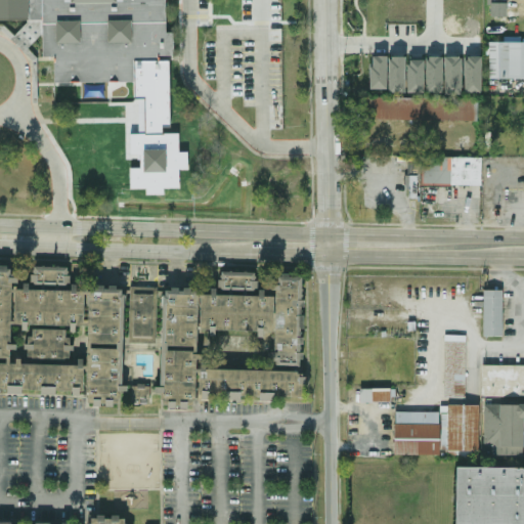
[(169,0),(169,33),(176,33),(176,53),(160,53),(160,60),(135,60),(135,81),(56,81),(56,60),(56,55),(45,55),(45,35),(45,19),(30,19),(0,19),(0,0),(169,0)]
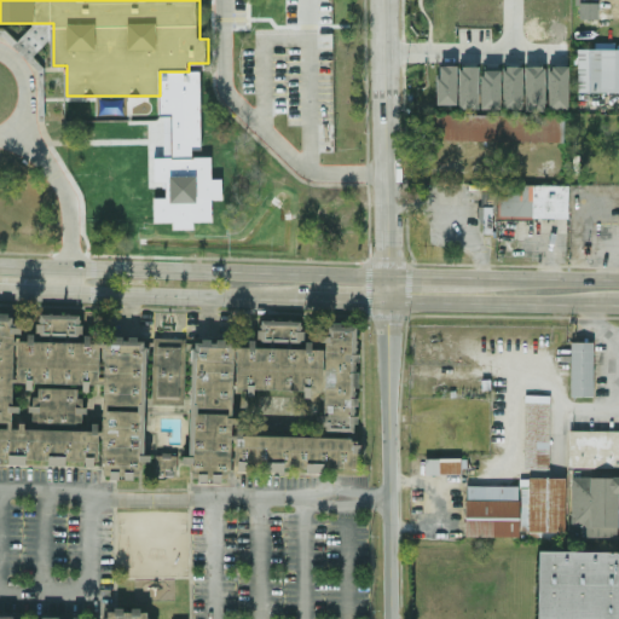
[(0,36),(5,36),(40,70),(42,121),(45,121),(48,121),(47,100),(47,71),(47,68),(35,57),(50,41),(53,41),(53,23),(35,23),(35,25),(19,41),(7,30),(0,30),(0,36)]
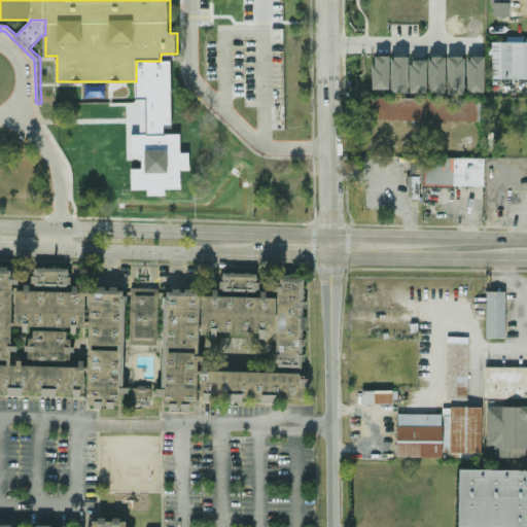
[(492,79),(526,78),(526,42),(491,43),(492,79)]
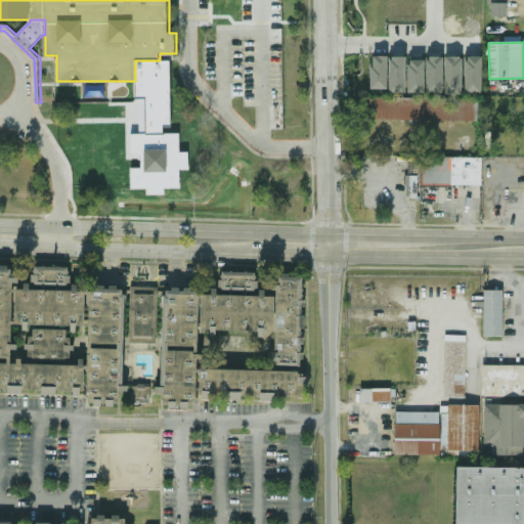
[(370,89),(387,89),(387,56),(370,56),(370,89)]
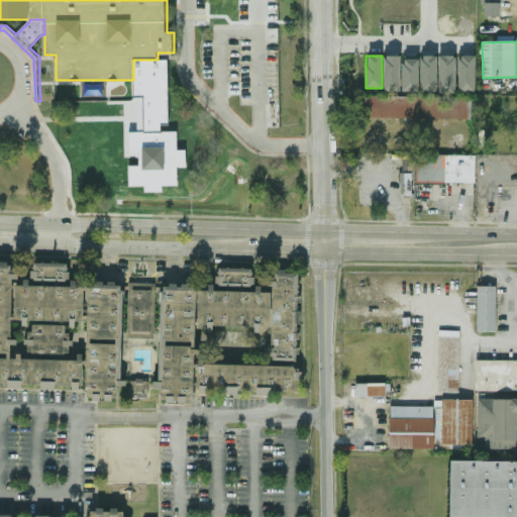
[(436,56),(420,56),(420,92),(437,92),(436,56)]
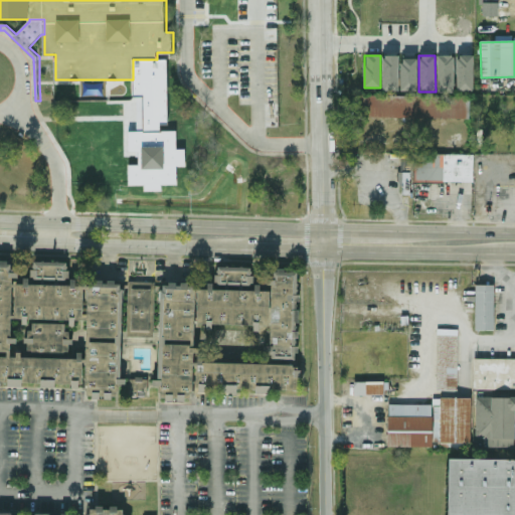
[(437,93),(453,93),(454,56),(438,55),(437,93)]
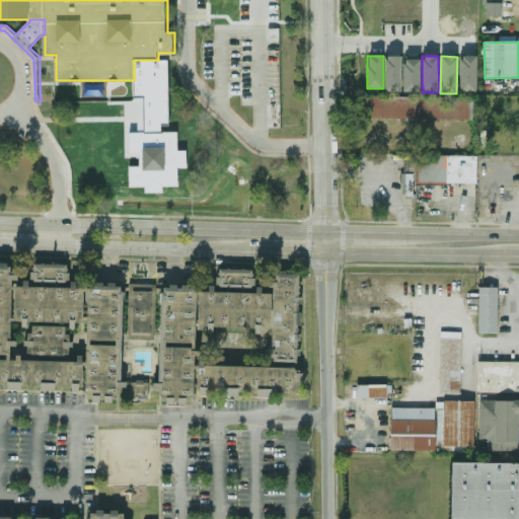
[(477,57),(461,56),(460,92),(476,92),(477,57)]
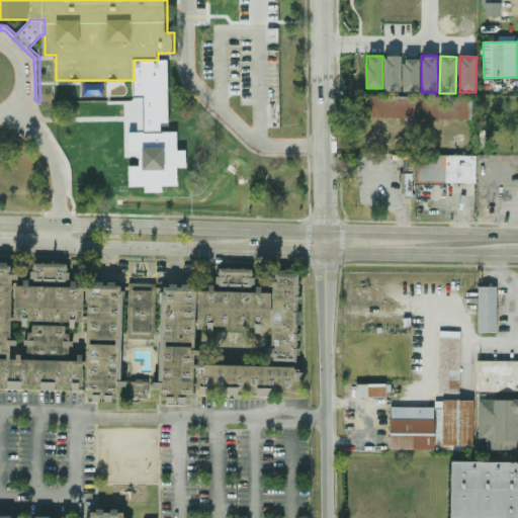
[(401,57),(384,57),(384,91),(401,91),(401,57)]
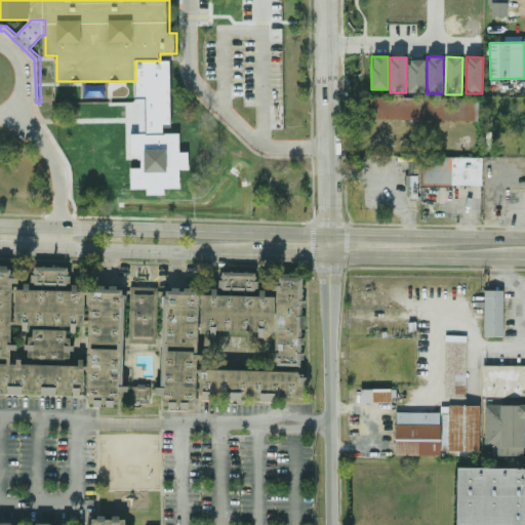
[(408,93),(425,93),(426,61),(409,59),(408,93)]
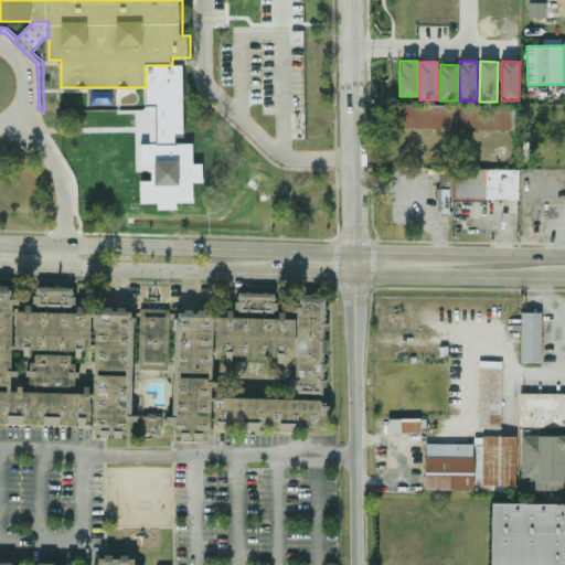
[(185,71),(188,140),(178,141),(178,152),(195,152),(195,171),(205,171),(205,187),(195,187),(196,206),(179,206),(179,211),(162,211),(162,208),(144,208),(142,185),(157,185),(157,171),(145,171),(144,149),(153,148),(151,72),(185,71)]
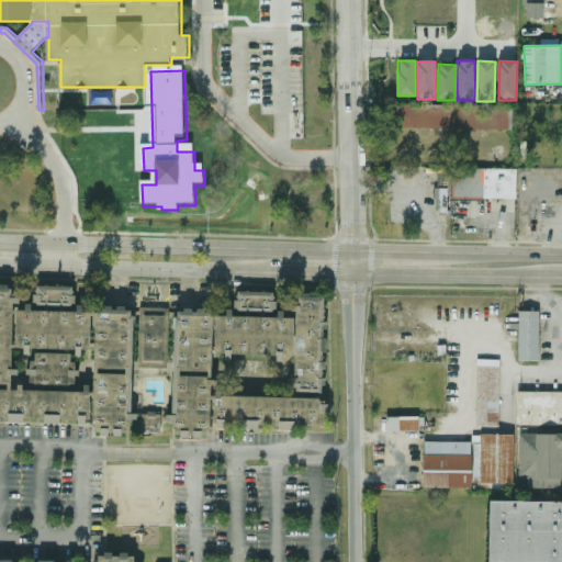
[(389,127),(499,130),(499,121),(506,121),(507,107),(389,104),(389,127)]
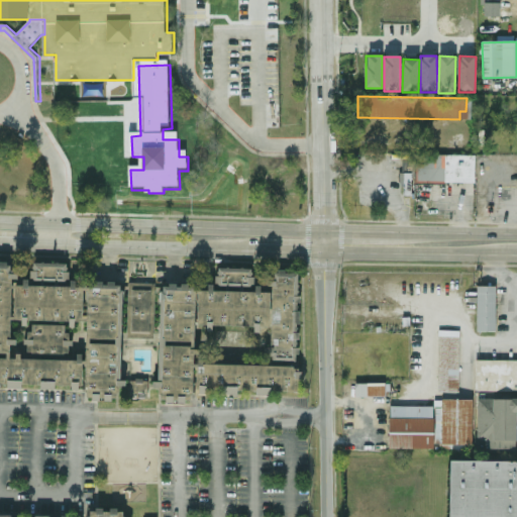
[(476,156),(416,154),(415,183),(475,183),(476,156)]
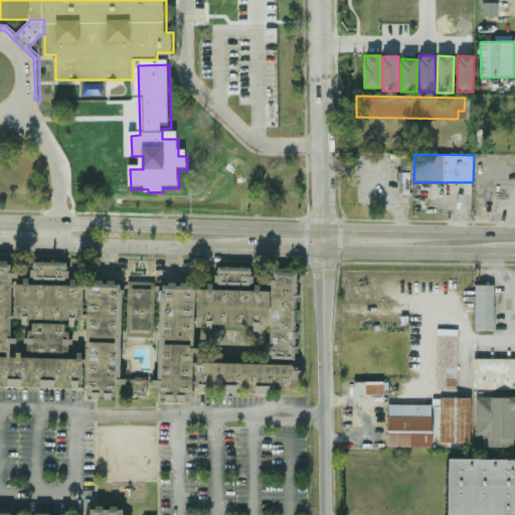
[(400,195),(411,195),(412,160),(400,160),(400,195)]
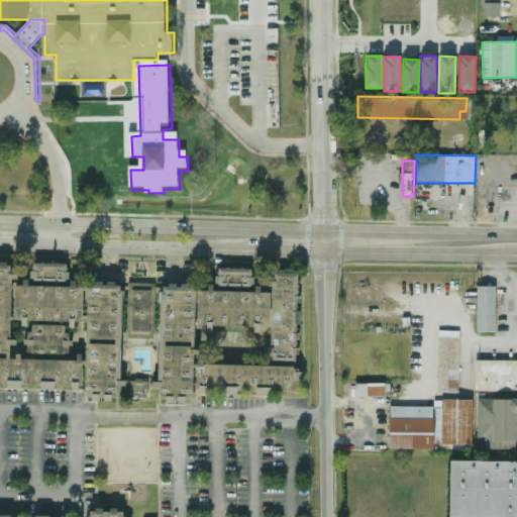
[(123,284),(68,282),(69,264),(32,263),(31,280),(19,280),(19,274),(9,274),(9,265),(0,264),(0,385),(84,388),(84,399),(117,400),(117,386),(120,386),(123,284)]
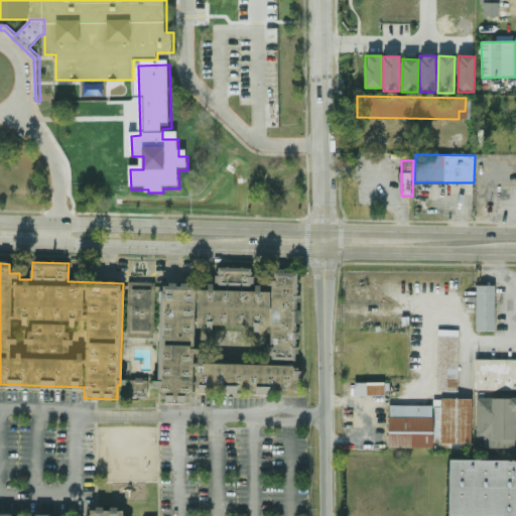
[(161,284),(157,371),(153,386),(163,386),(163,400),(189,401),(194,390),(294,394),(302,371),(293,371),(294,367),(192,363),(197,350),(194,349),(195,324),(271,327),(271,333),(264,354),(284,360),(296,361),(299,272),(276,271),(270,292),(260,291),(260,285),(252,285),(253,269),(219,267),(214,284),(209,284),(208,286),(161,284)]
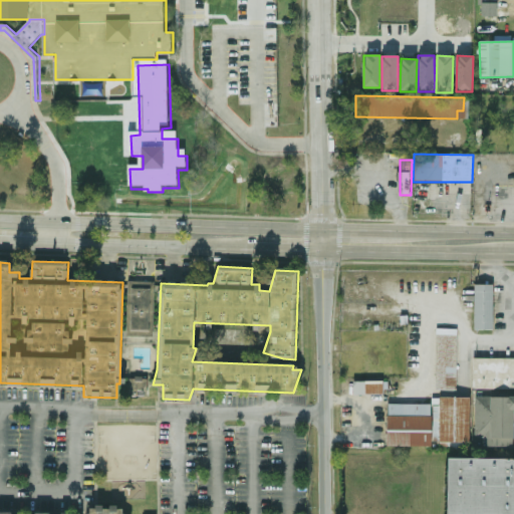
[(153,337),(155,282),(127,281),(126,336),(153,337)]
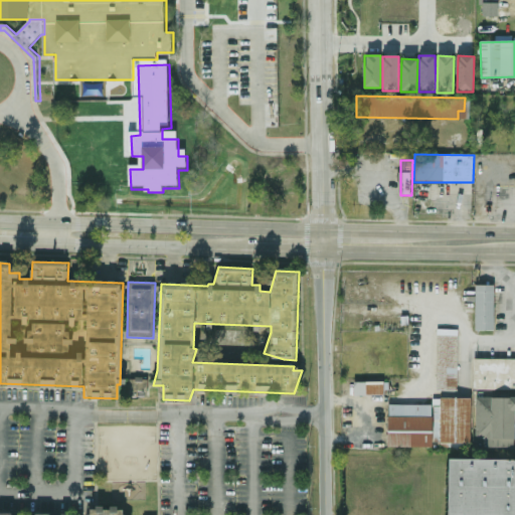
[(473,285),(491,285),(491,331),(473,330),(473,285)]
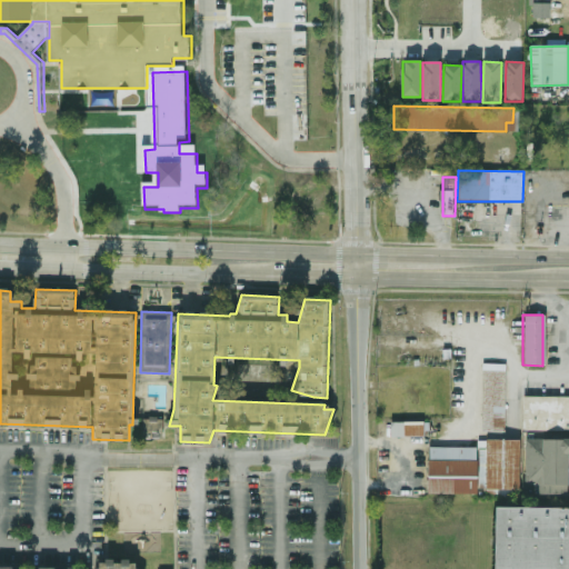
[(480,431),(481,363),(506,363),(506,431),(480,431)]
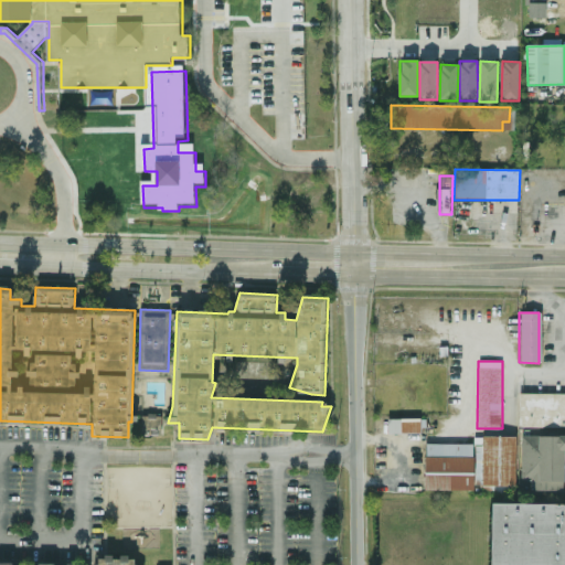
[(519,394),(564,394),(564,427),(519,427),(519,394)]
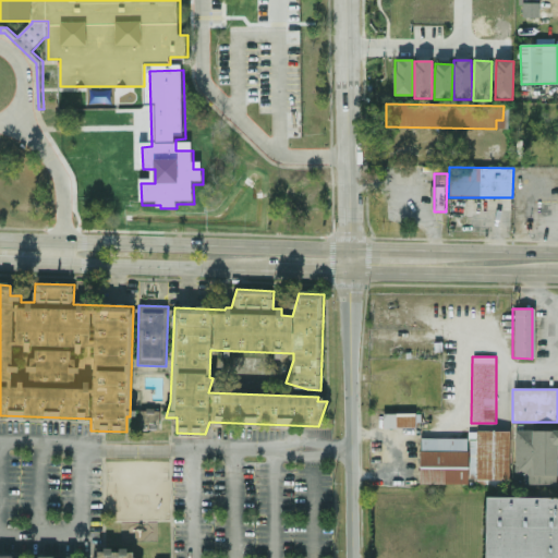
[(140,429),(159,431),(160,410),(141,410),(140,429)]
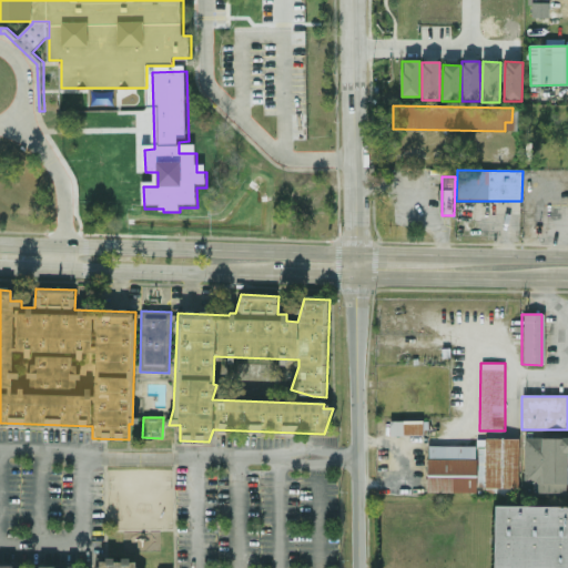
[(422,437),(389,436),(389,422),(422,422),(422,437)]
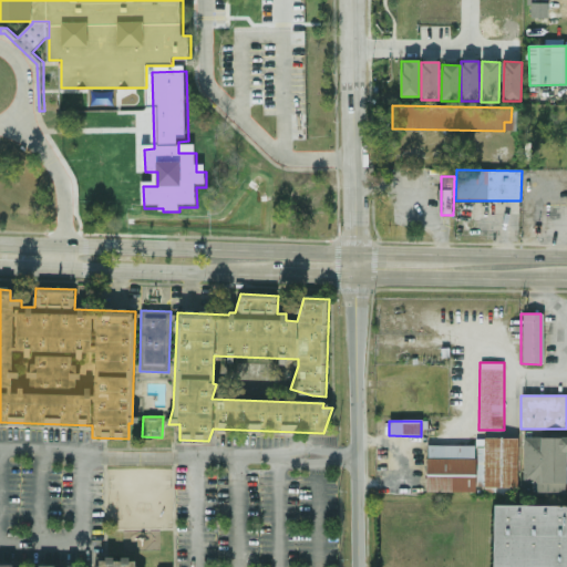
[(535,492),(535,481),(523,480),(523,436),(566,436),(566,484),(565,484),(565,492),(535,492)]
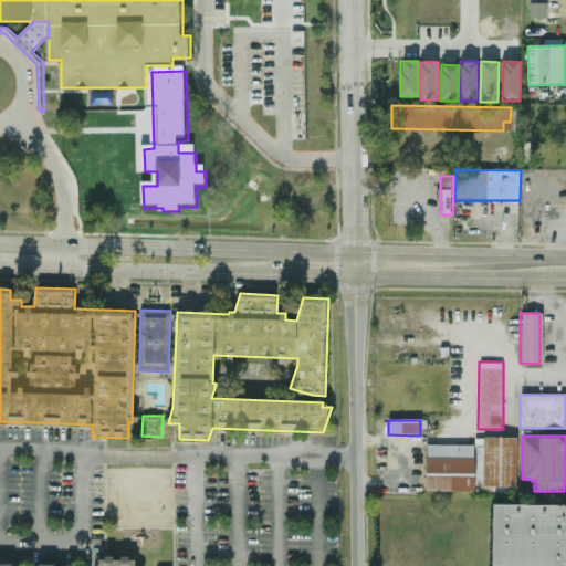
[(515,488),(475,486),(477,447),(483,447),(483,438),(515,438),(515,488)]
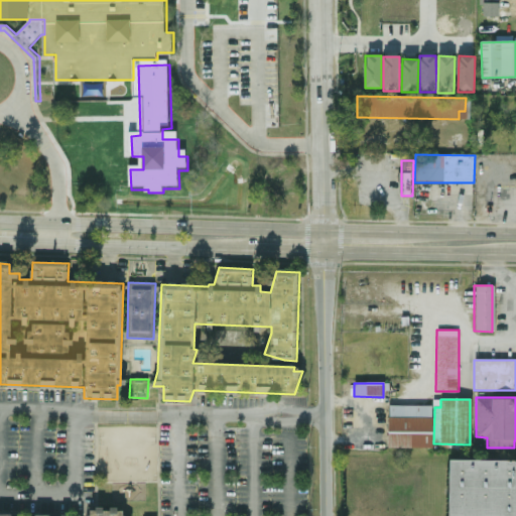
[(431,448),(387,448),(387,417),(388,417),(389,405),(430,405),(430,417),(431,417),(431,448)]
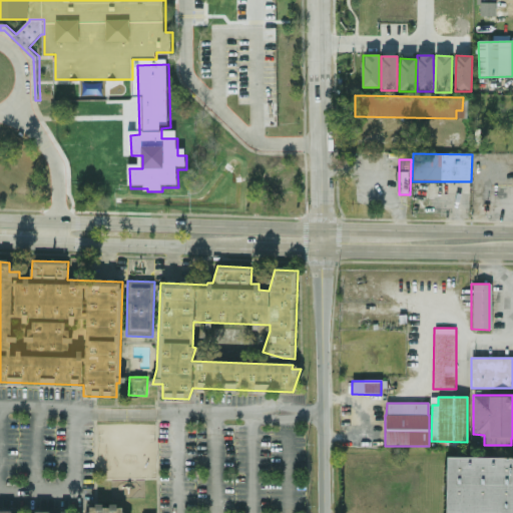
[(512,512),(446,512),(447,458),(512,458),(512,512)]
